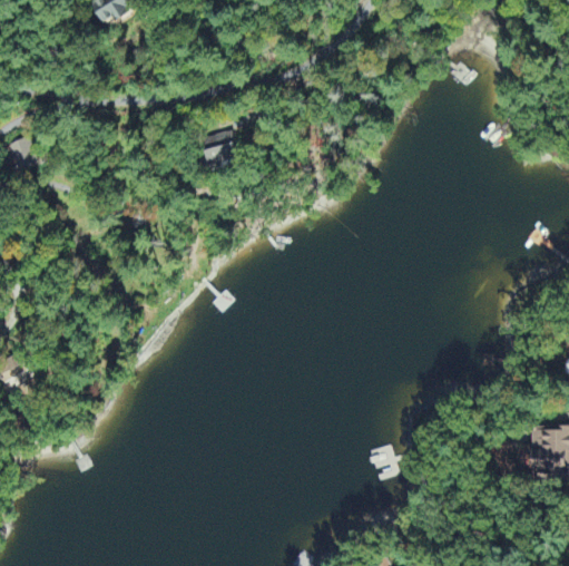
[(100,23),(113,17),(115,20),(135,10),(128,0),(89,0),(100,23)]
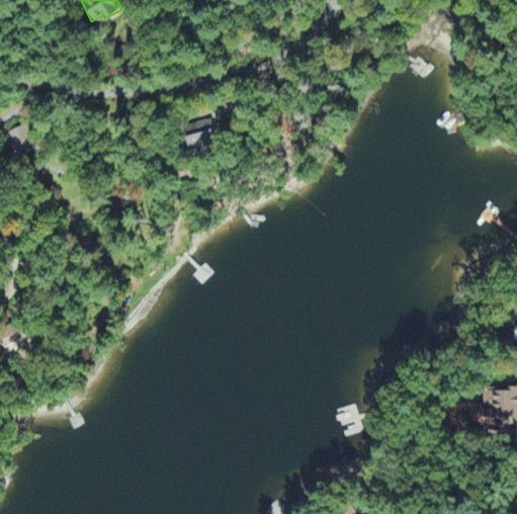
[(191,151),(217,145),(210,117),(184,124),(191,151)]
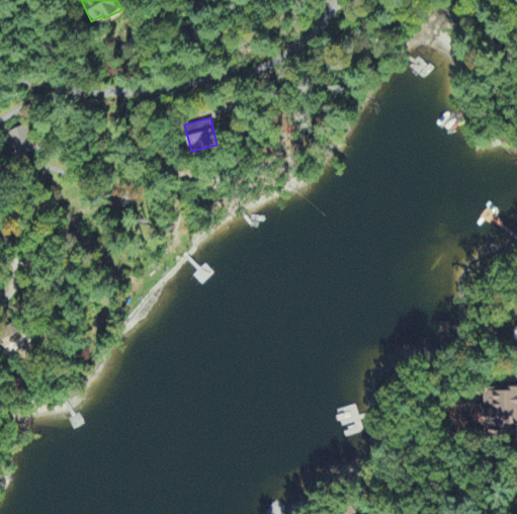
[(14,156),(34,152),(28,124),(8,130),(14,156)]
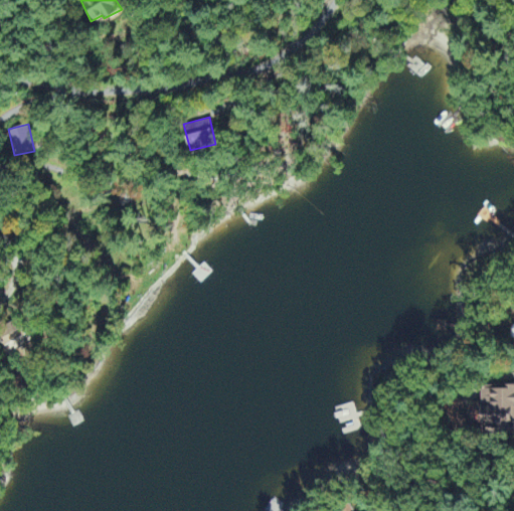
[(27,342),(18,319),(0,327),(0,331),(8,350),(27,342)]
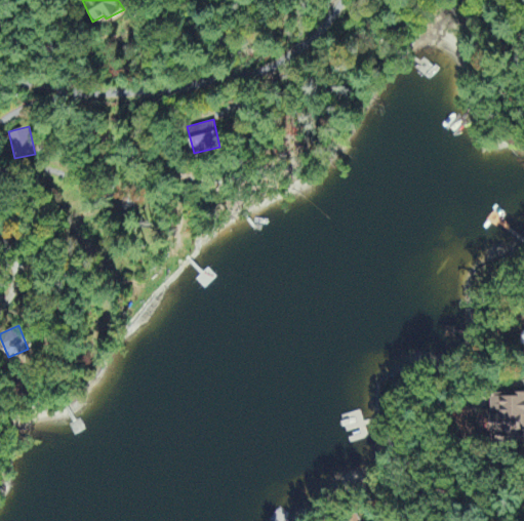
[(523,390),(489,391),(489,429),(523,429),(523,390)]
